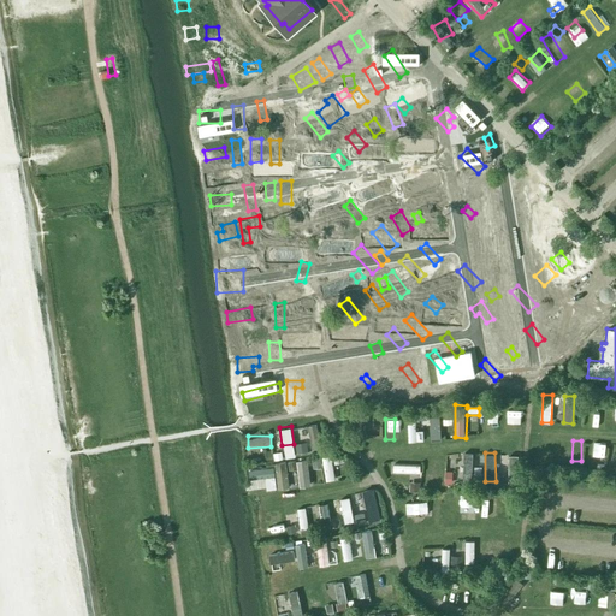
[(325,481),(335,480),(333,454),(324,454),(325,481)]
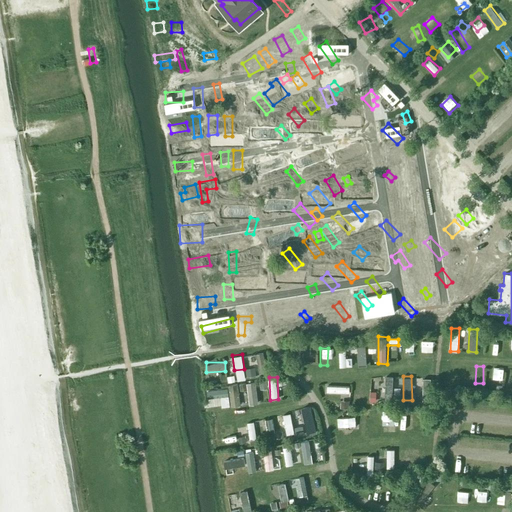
[(248,381),(249,405),(258,404),(257,380),(248,381)]
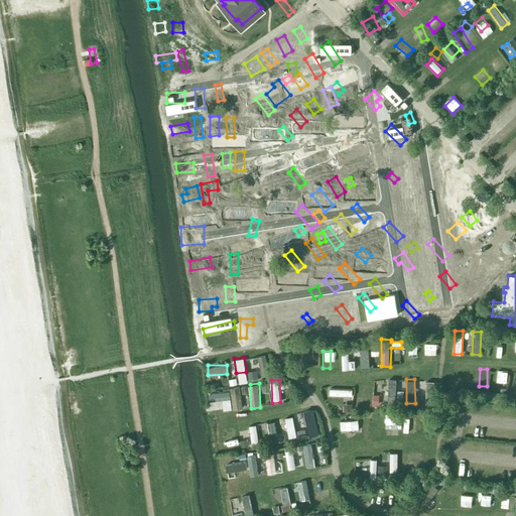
[(233,387),(232,407),(242,407),(243,387),(233,387)]
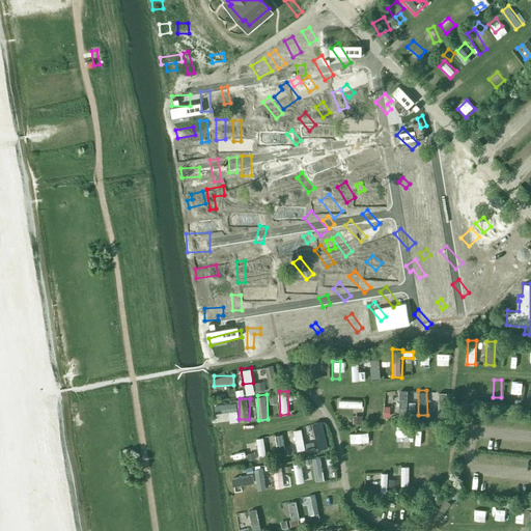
[(339,409),(361,409),(361,398),(339,399),(339,409)]
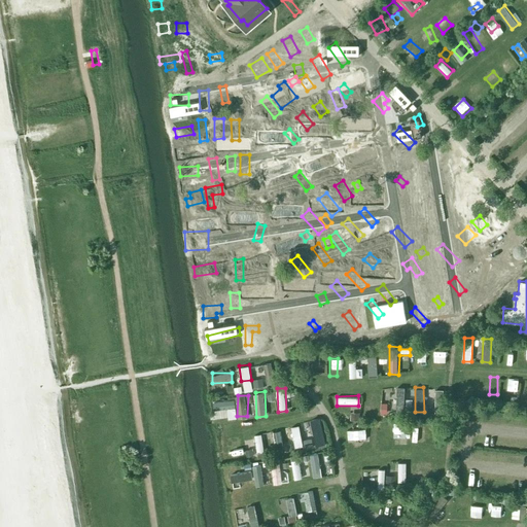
[(214,398),(214,410),(236,411),(236,399),(214,398)]
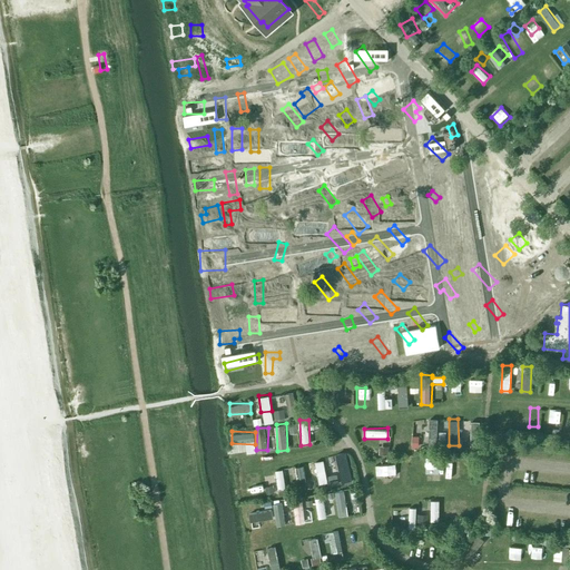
[(459,439),(459,448),(467,448),(468,439),(459,439)]
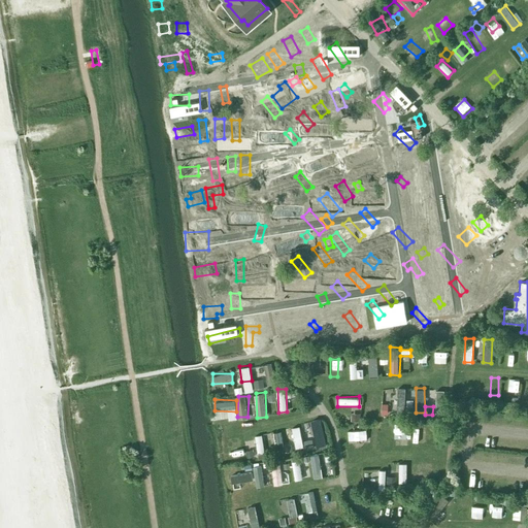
[(392,446),(401,447),(402,423),(392,423),(392,446)]
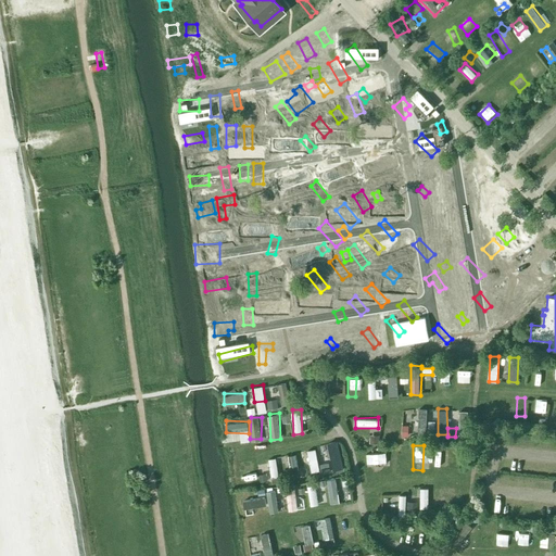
[(434,445),(436,469),(444,469),(443,445),(434,445)]
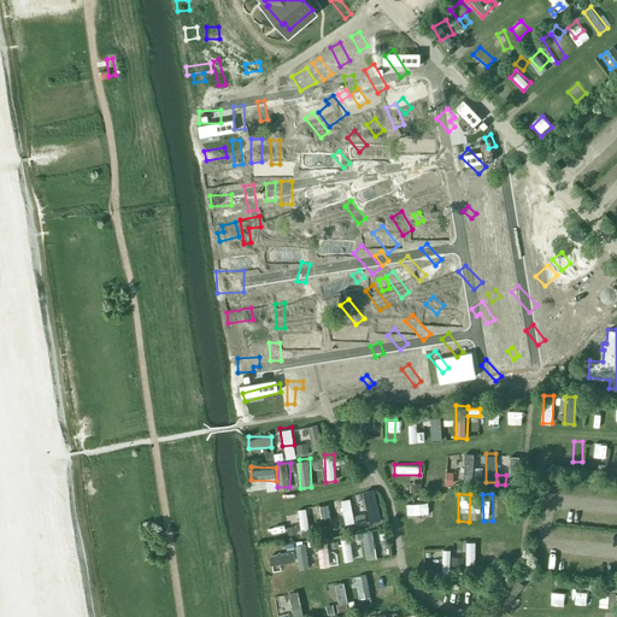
[(344,523),(353,522),(352,497),(342,497),(344,523)]
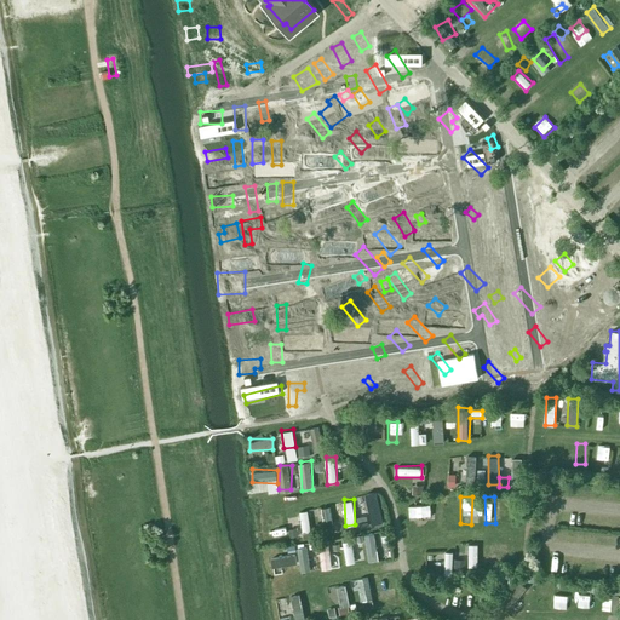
[(408,506),(408,534),(419,534),(420,506),(408,506)]
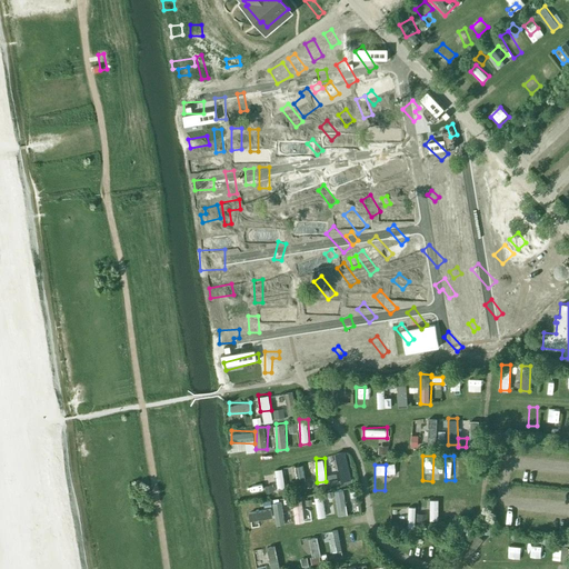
[(282,467),(275,468),(276,487),(283,487),(282,467)]
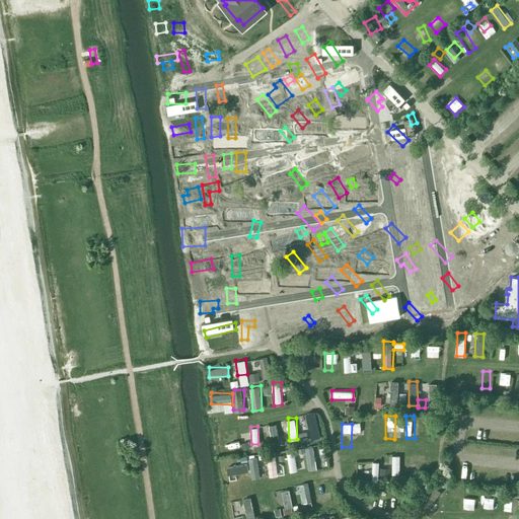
[(236,429),(219,432),(221,444),(232,442),(231,436),(237,435),(236,429)]
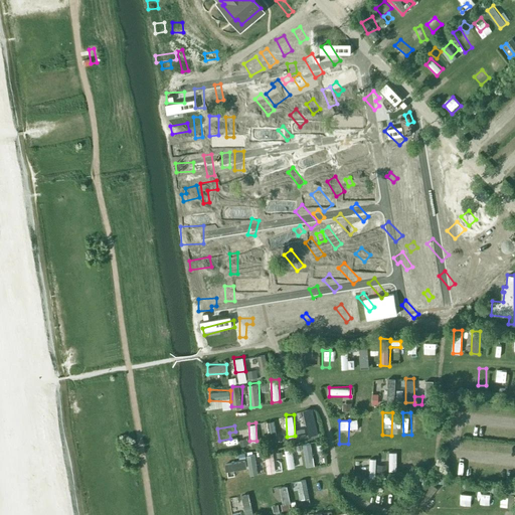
[(312,442),(304,442),(305,467),(313,467),(312,442)]
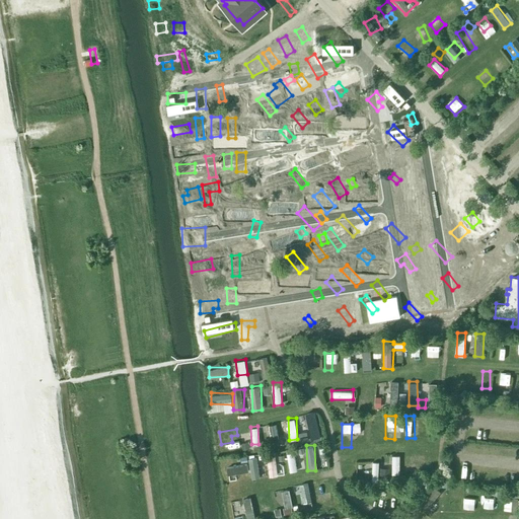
[(287,451),(289,471),(297,471),(295,451),(287,451)]
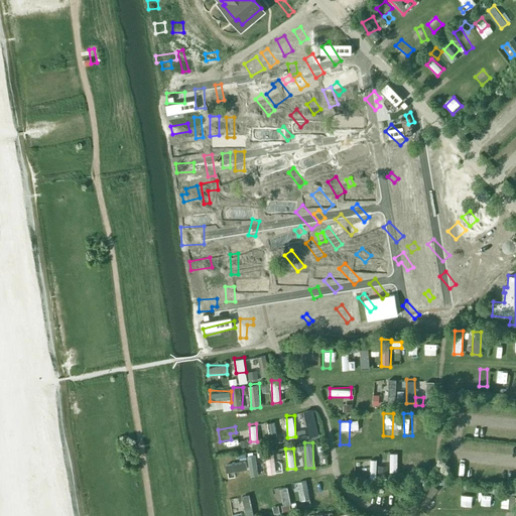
[(263,449),(254,450),(255,457),(249,457),(250,475),(261,474),(260,458),(264,458),(263,449)]
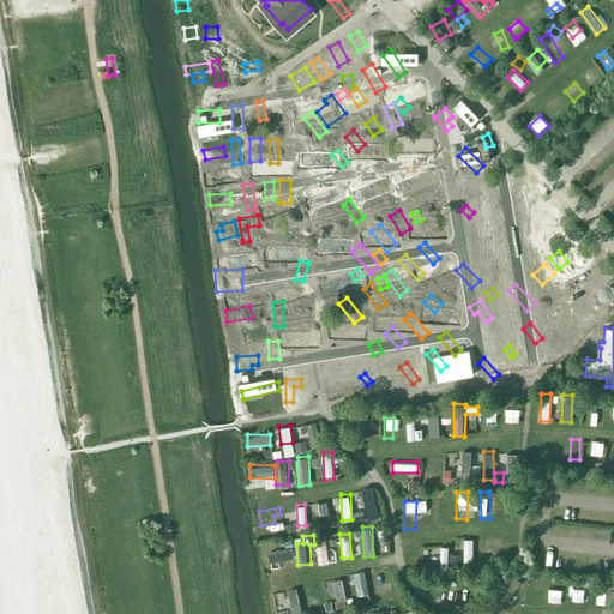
[(327,536),(317,537),(318,564),(329,563),(327,536)]
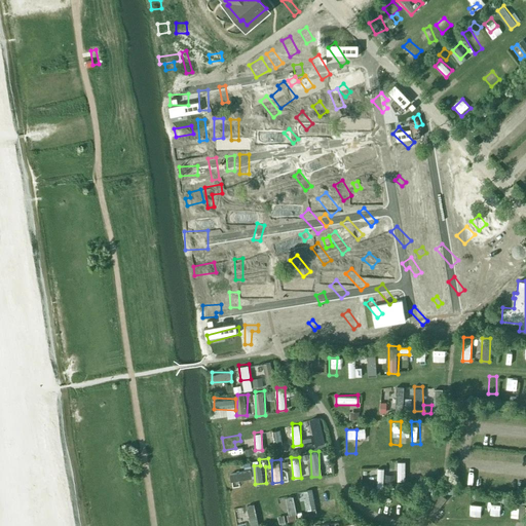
[(398,460),(398,479),(406,478),(405,460),(398,460)]
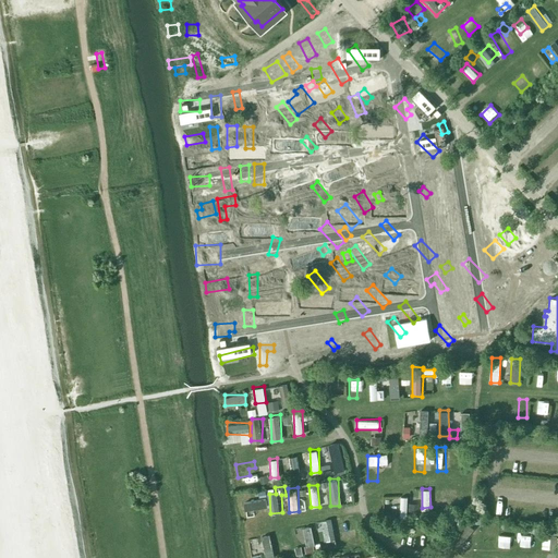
[(323,504),(329,501),(327,495),(320,496),(323,504)]
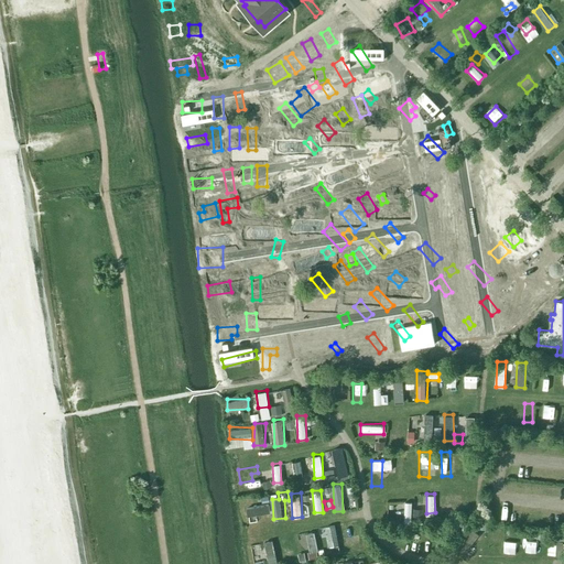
[(270,516),(269,502),(247,503),(248,516),(270,516)]
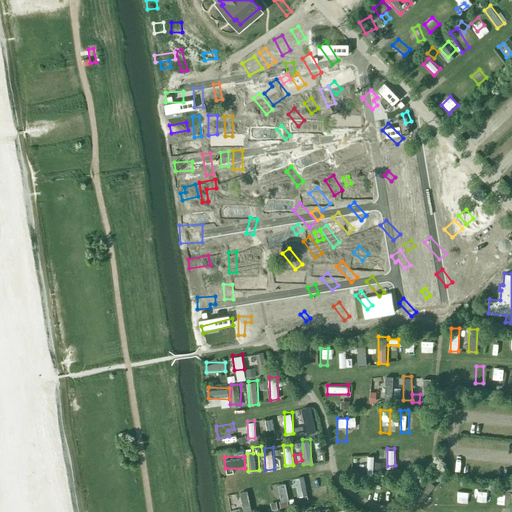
[(427,477),(416,494),(424,500),(435,483),(427,477)]
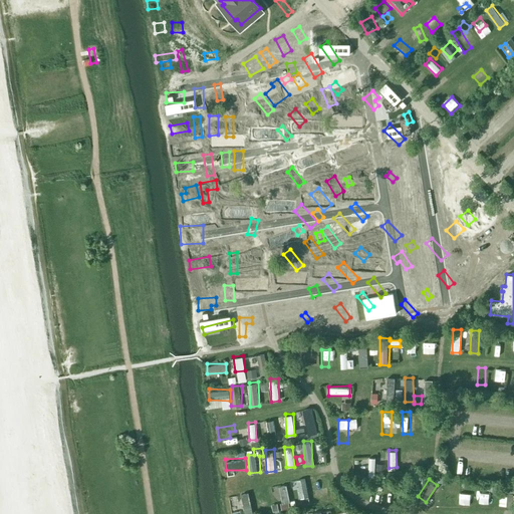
[(305,480),(298,482),(301,490),(307,488),(305,480)]
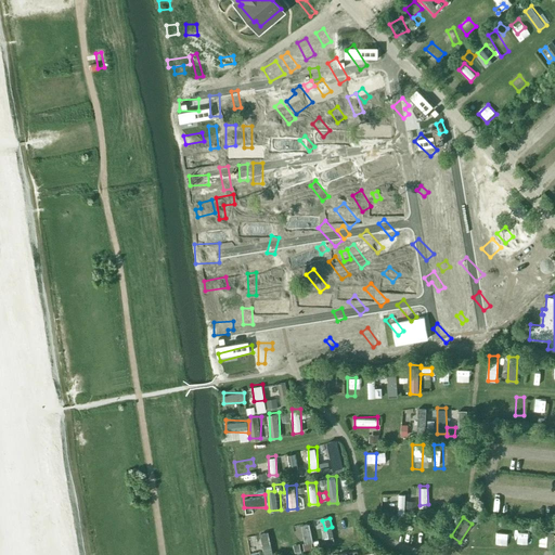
[(309,525),(301,526),(305,543),(302,543),(305,551),(311,550),(310,542),(312,542),(309,525)]
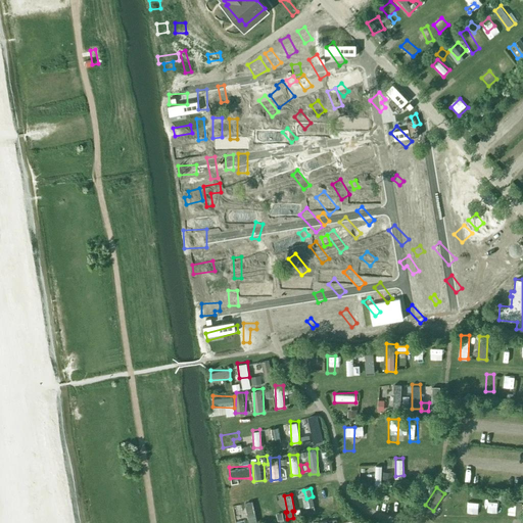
[(265,496),(268,514),(275,513),(272,495),(265,496)]
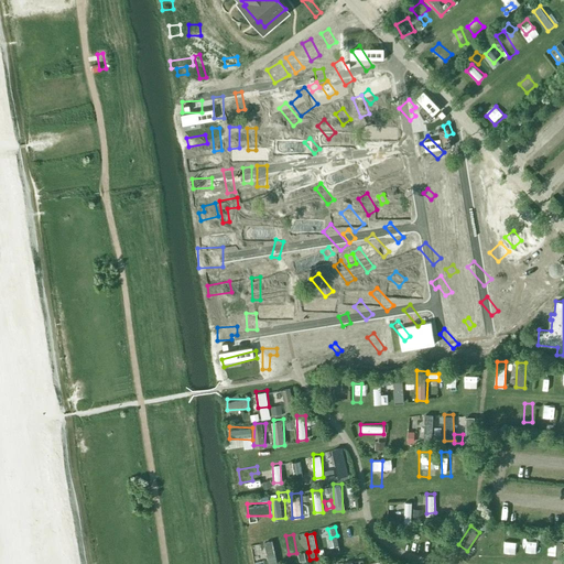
[(516,551),(518,538),(506,535),(503,549),(516,551)]
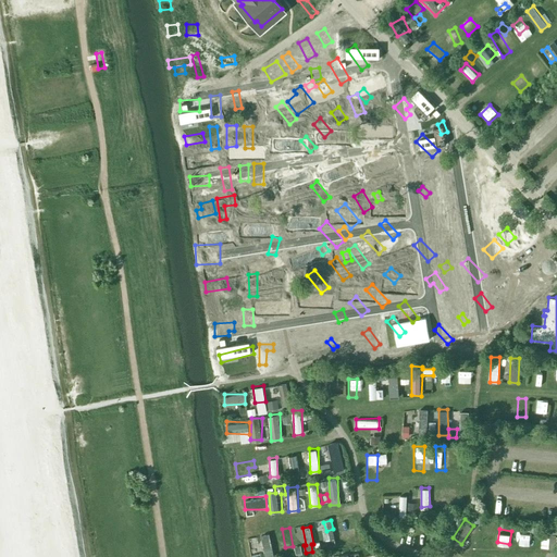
[(250,547),(263,546),(264,556),(274,556),(273,532),(262,532),(263,537),(249,537),(250,547)]
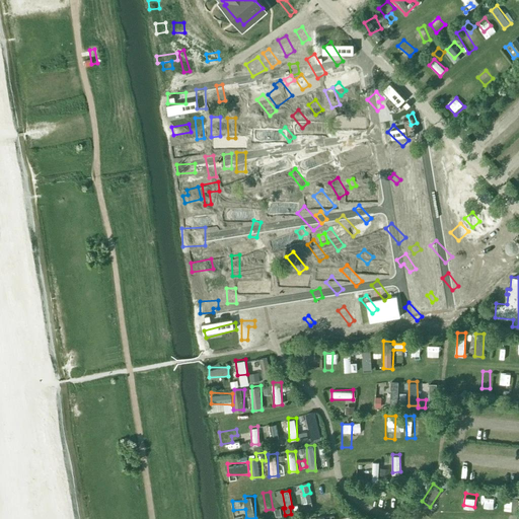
[(484,507),(493,509),(496,499),(486,496),(484,507)]
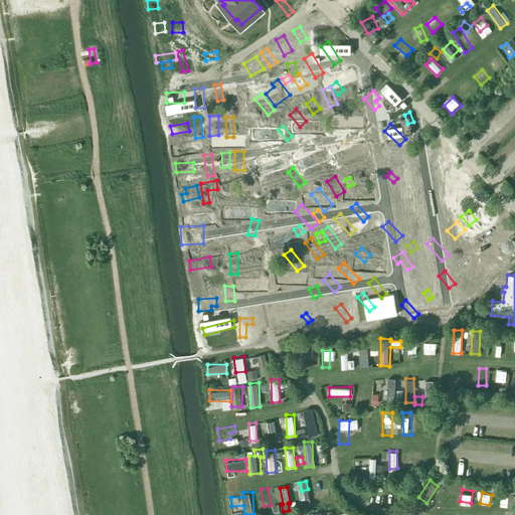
[(442,505),(452,506),(453,494),(444,493),(442,505)]
